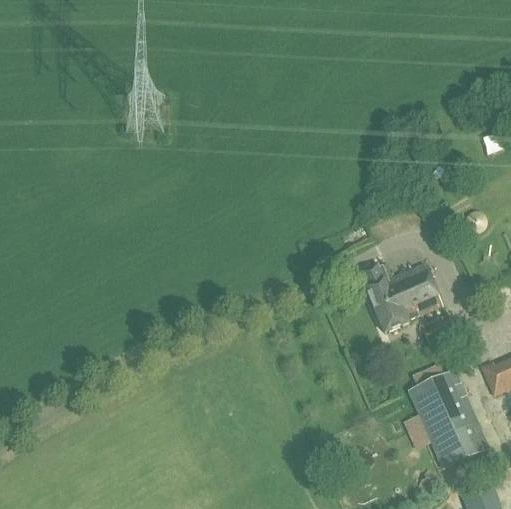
[(492,149),(506,146),(501,125),(487,129),(492,149)]
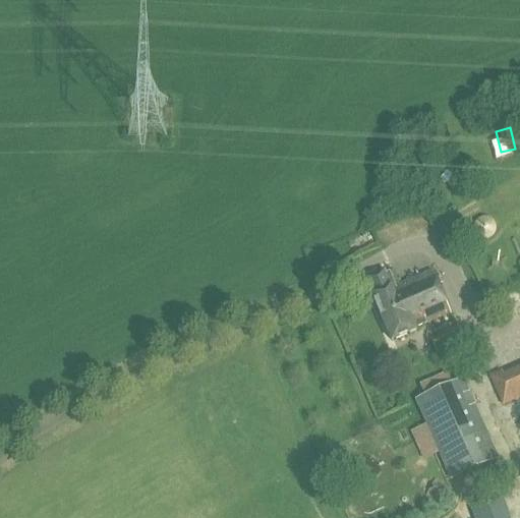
[(442,165),(448,183),(463,177),(457,159),(442,165)]
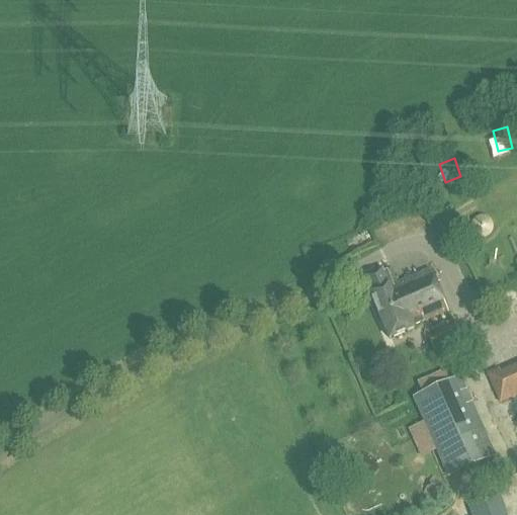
[(480,235),(484,236),(487,235),(491,233),(494,230),(495,227),(495,223),(494,220),(492,217),(489,213),(485,212),(481,212),(478,215),(476,217),(474,220),(472,223),(472,227),(475,231),(477,234),(480,235)]
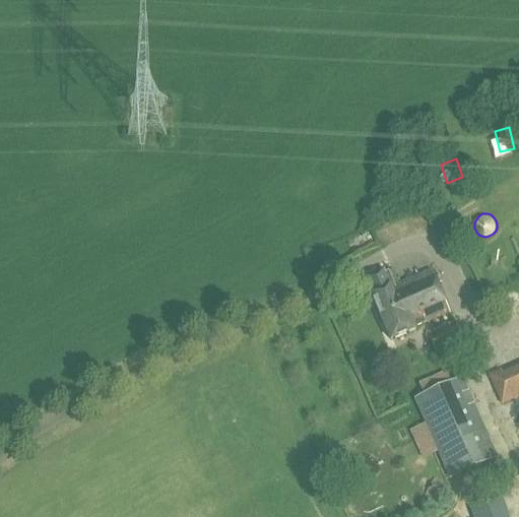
[(371,292),(392,338),(416,327),(416,325),(451,310),(432,267),(396,282),(389,268),(386,269),(385,267),(366,276),(373,291),(371,292)]
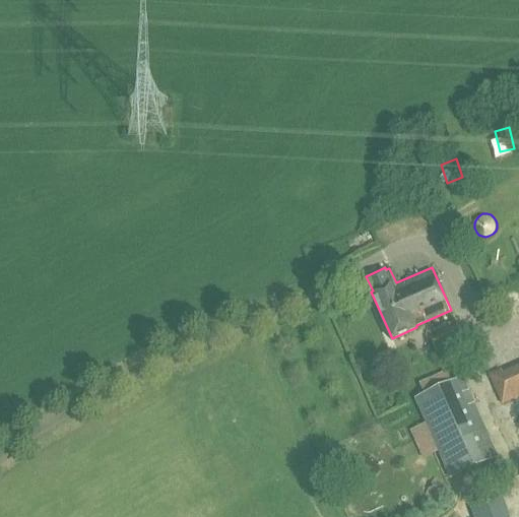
[(430,334),(437,349),(464,338),(458,322),(430,334)]
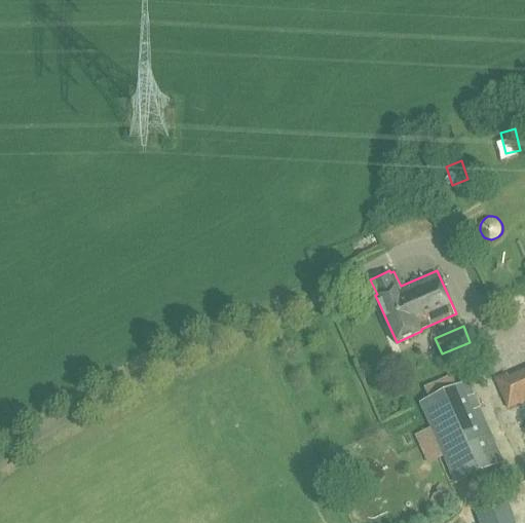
[(495,376),(509,408),(524,401),(524,368),(509,375),(508,371),(495,376)]
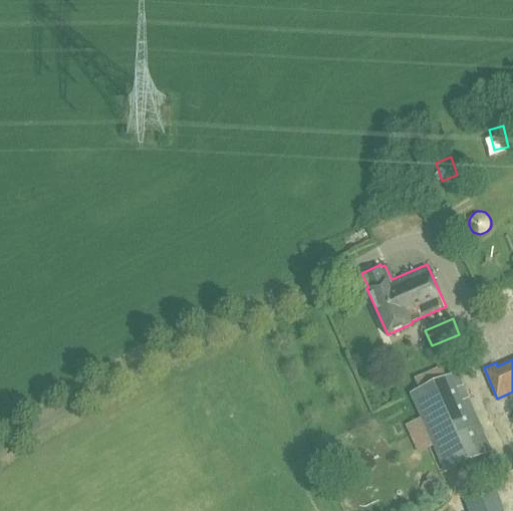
[(457,371),(417,389),(452,467),(491,450),(457,371)]
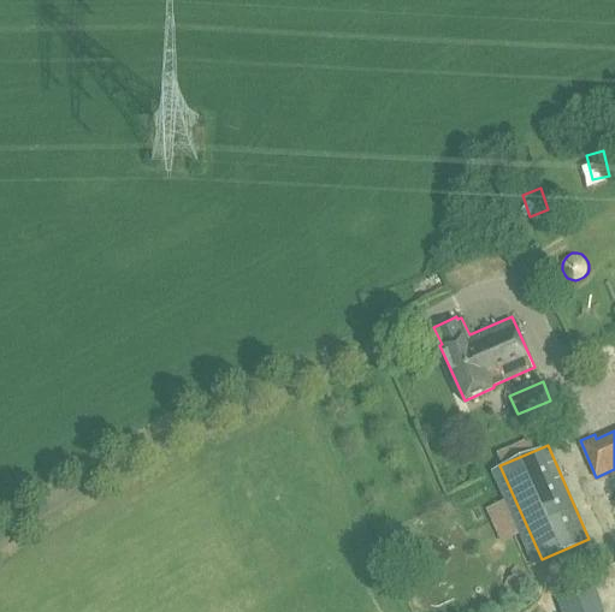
[(604,611),(597,586),(557,599),(562,611),(604,611)]
